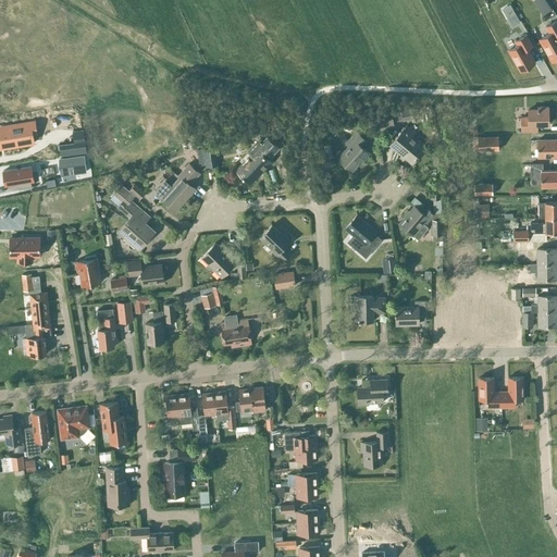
[(547,4),(541,9),(544,14),(551,10),(547,4)]
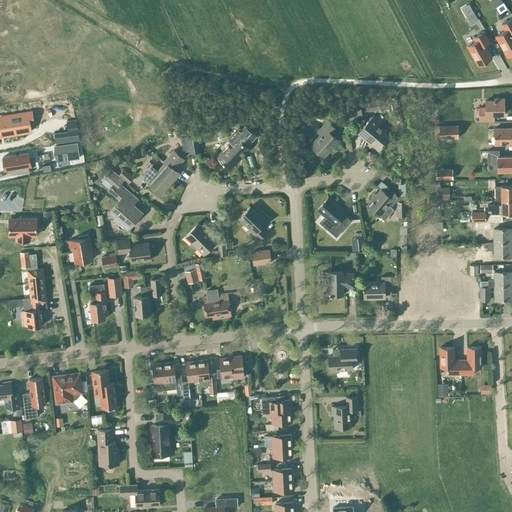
[(474,13),(467,17),(471,24),(478,20),(474,13)]
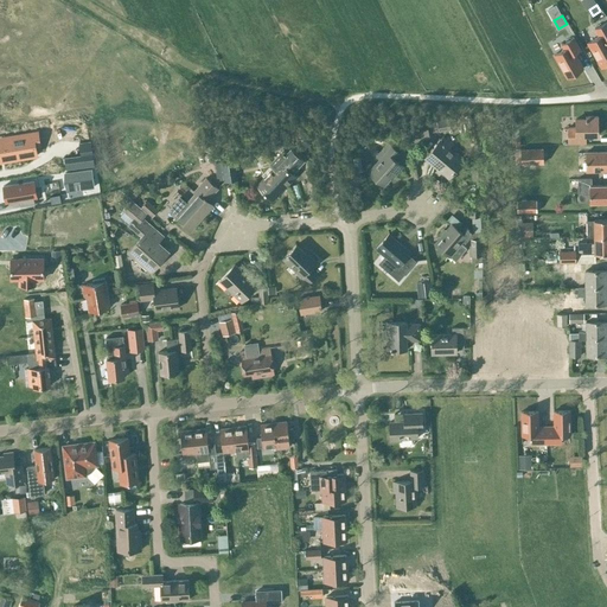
[(599,37),(587,43),(601,68),(606,64),(606,21),(594,29),(599,37)]
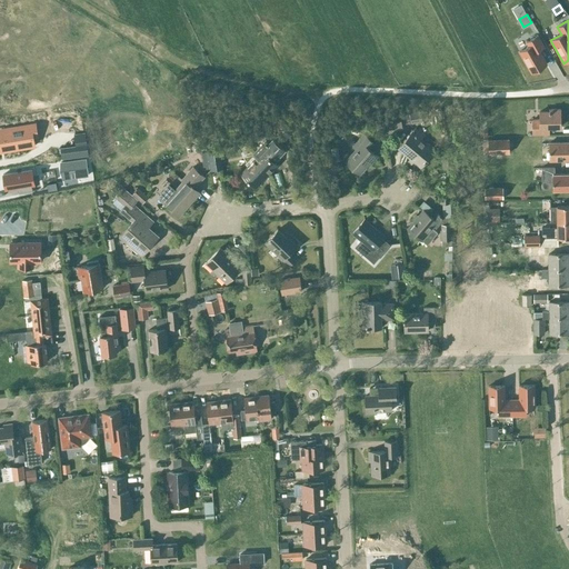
[(538,36),(526,42),(528,47),(519,51),(531,73),(547,65),(539,50),(543,47),(538,36)]
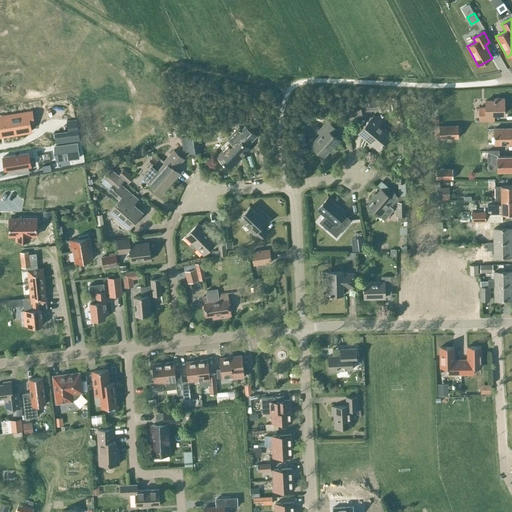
[(493,115),(504,114),(504,98),(494,99),(494,101),(485,101),(486,108),(479,108),(479,121),(493,121),(493,115)]
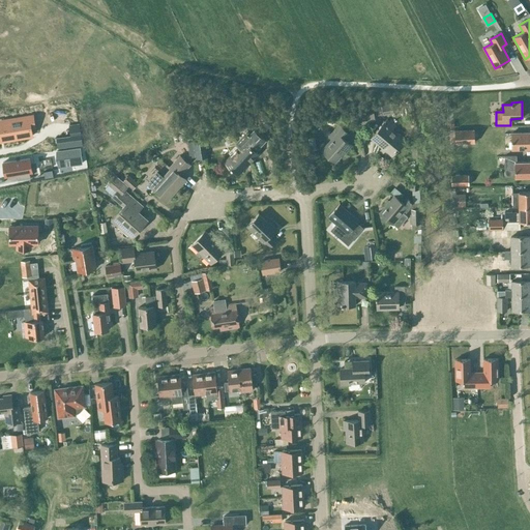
[(29,116),(2,120),(5,140),(32,136),(29,116)]
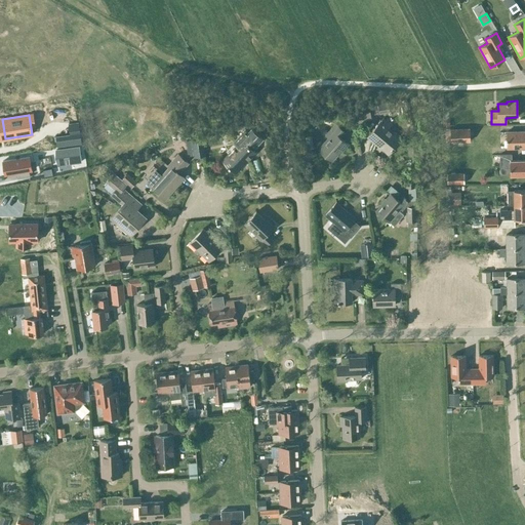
[(389,153),(400,139),(387,129),(391,124),(387,120),(382,125),(379,122),(368,135),(379,145),(376,149),(379,152),(382,148),(389,153)]
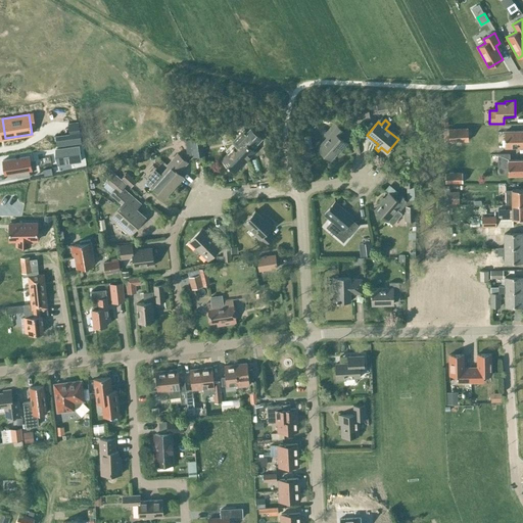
[(340,150),(346,143),(339,137),(343,132),(334,124),(324,135),(327,137),(317,148),(330,159),(339,149),(340,150)]
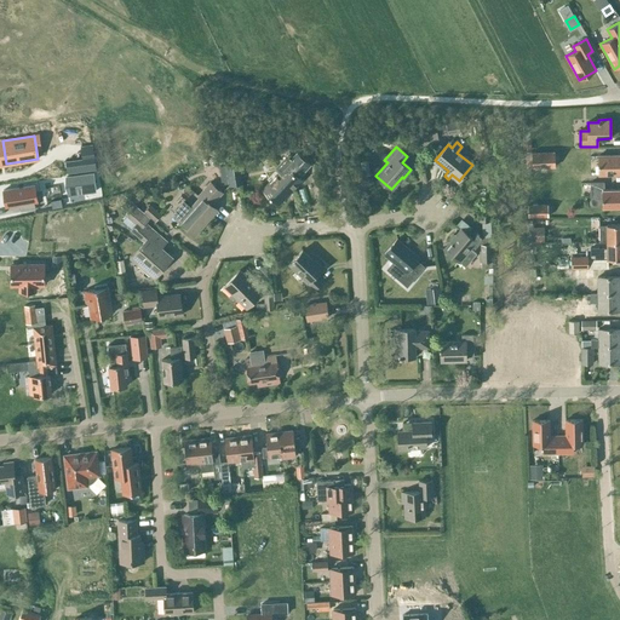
[(598,166),(598,174),(619,174),(619,155),(604,155),(604,148),(583,149),(584,166),(598,166)]
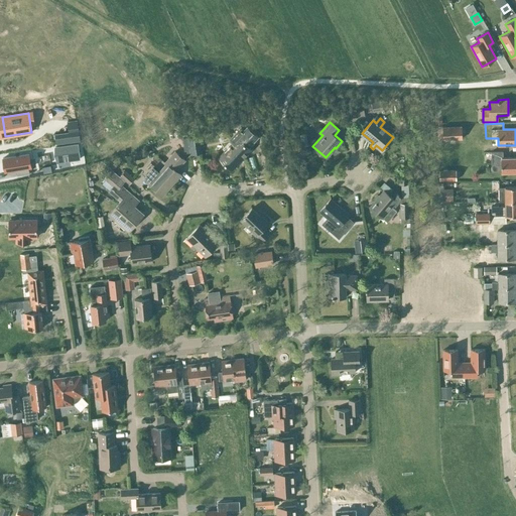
[(233,142),(219,157),(231,170),(251,150),(248,147),(255,140),(254,139),(257,136),(257,137),(258,136),(247,126),(243,130),(241,127),(230,139),(233,142)]
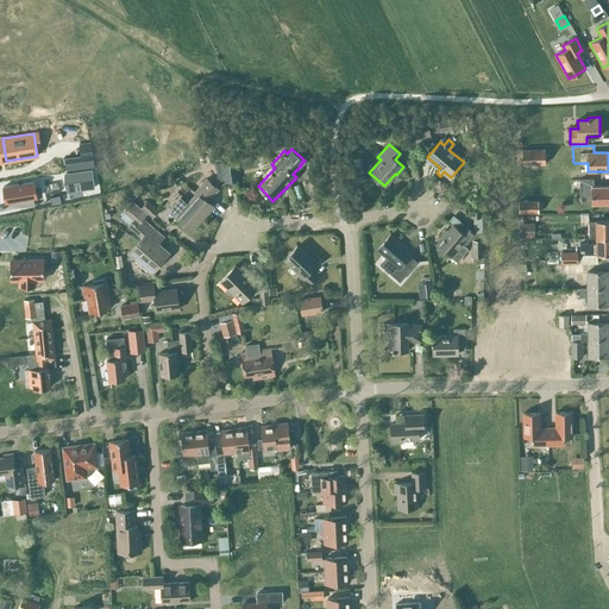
[(545,163),(545,149),(522,150),(522,164),(545,163)]
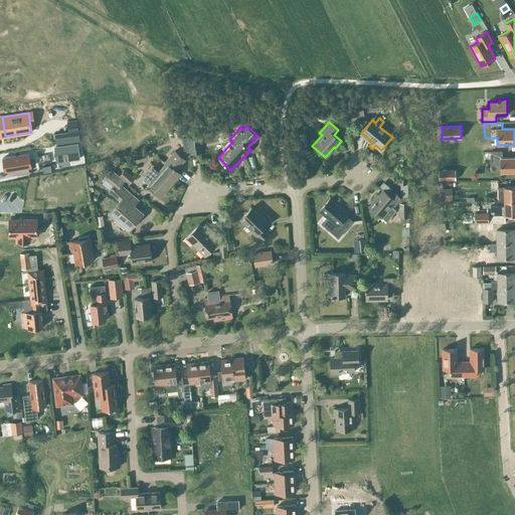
[(56,133),(58,143),(82,138),(80,128),(56,133)]
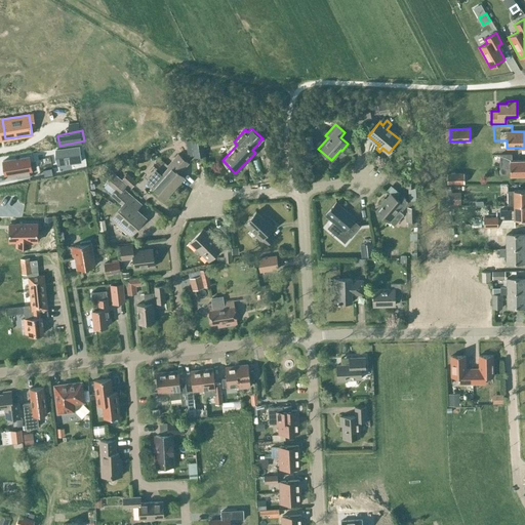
[(203,144),(192,146),(194,156),(205,154),(203,144)]
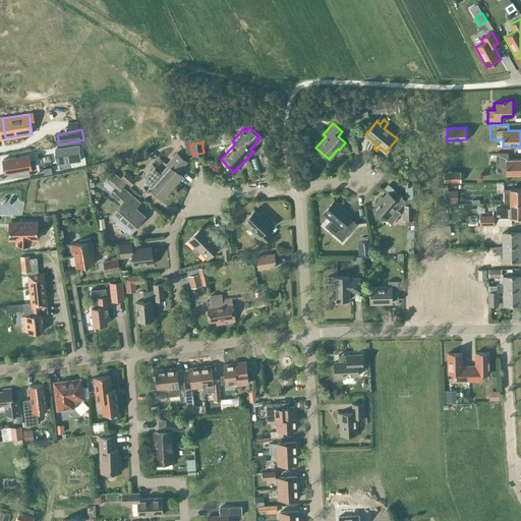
[(58,165),(80,161),(78,146),(56,150),(58,165)]
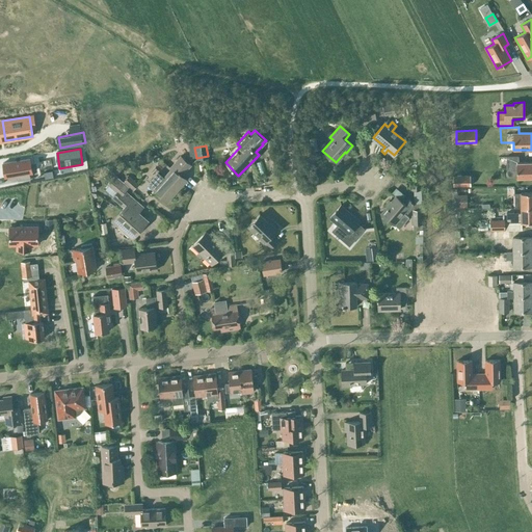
[(157,173),(149,182),(156,188),(155,189),(167,201),(185,180),(181,177),(185,171),(190,165),(180,156),(175,162),(169,167),(171,169),(164,179),(157,173)]
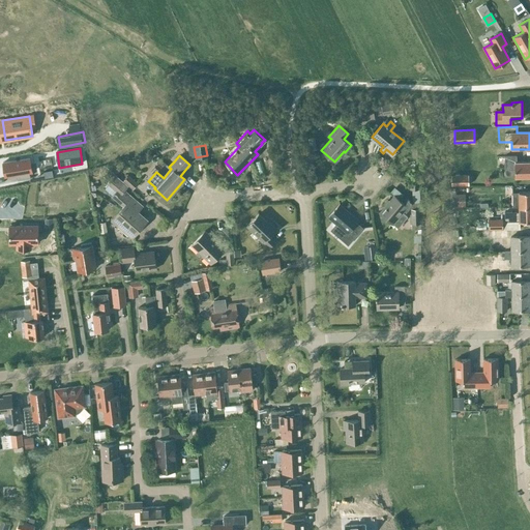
[(504,177),(529,176),(529,160),(517,162),(517,156),(504,156),(504,177)]
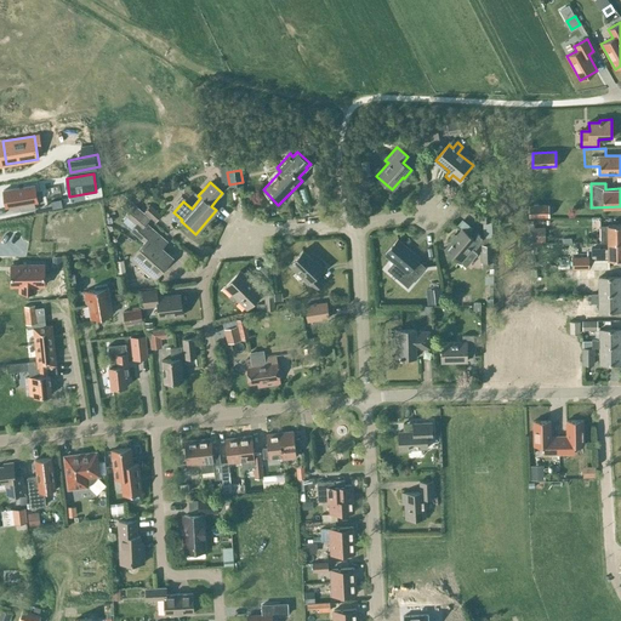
[(34,186),(3,191),(6,208),(18,205),(20,210),(35,208),(34,203),(38,201),(34,186)]
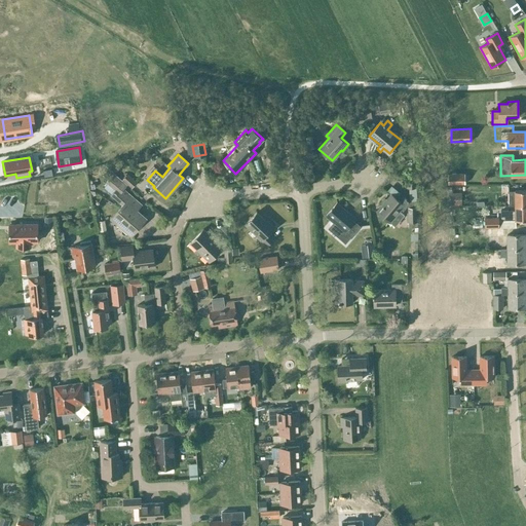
[(464,173),(448,174),(448,184),(464,184),(464,173)]
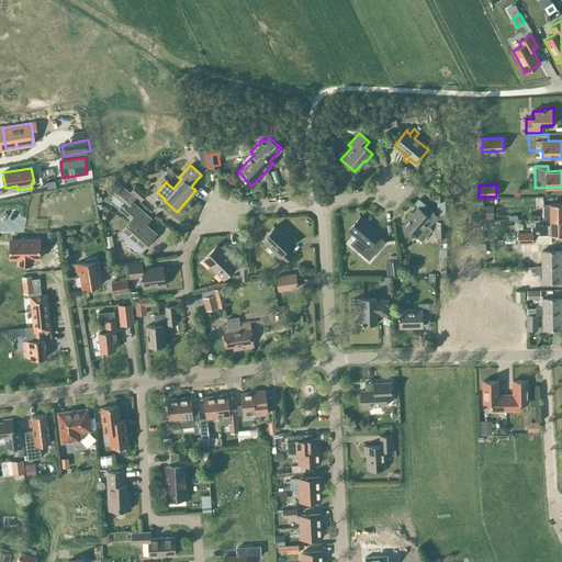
[(146,194),(136,186),(130,192),(139,201),(146,194)]
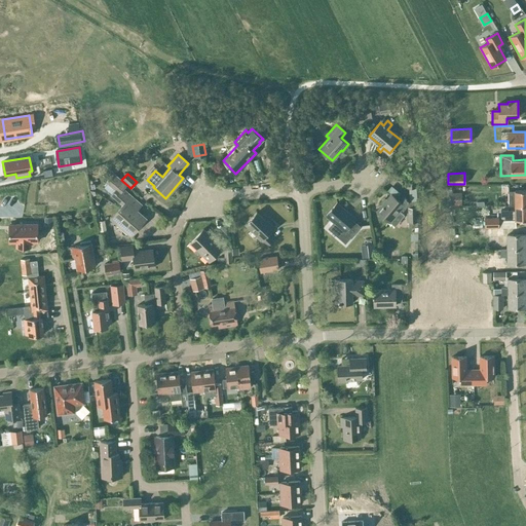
[(115,175),(108,183),(116,189),(111,194),(115,197),(124,205),(113,218),(130,234),(144,219),(135,210),(140,204),(128,194),(122,189),(126,185),(115,175)]
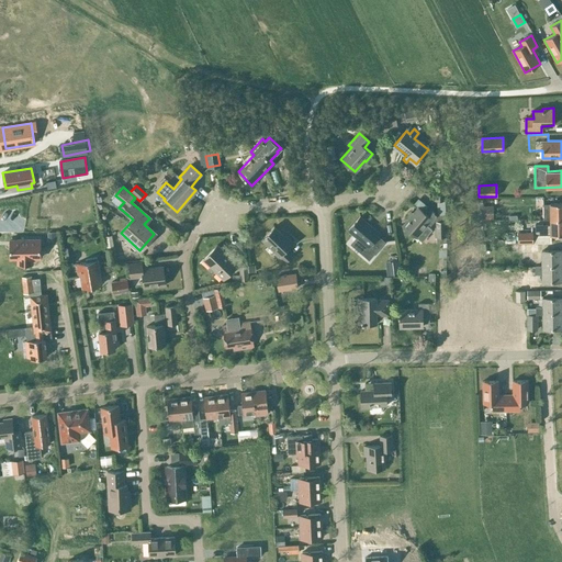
[(444,189),(434,189),(434,201),(437,200),(446,200),(447,200),(447,189),(444,189)]
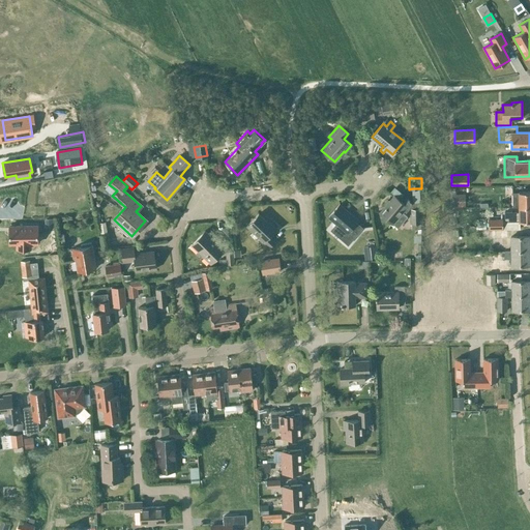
[(519,193),(512,193),(512,199),(512,206),(519,206),(529,206),(529,192),(519,192),(519,193)]
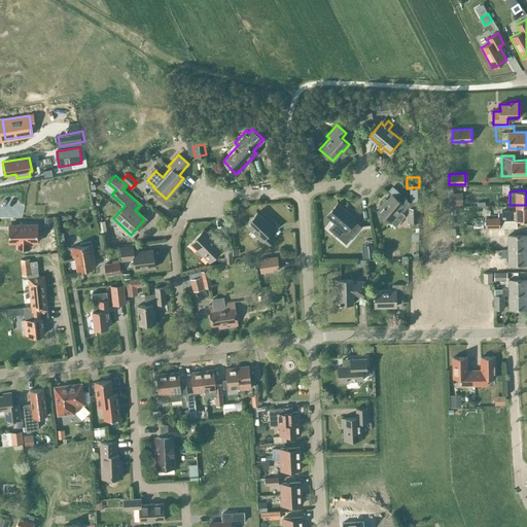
[(463,206),(462,192),(451,194),(452,206),(463,206)]
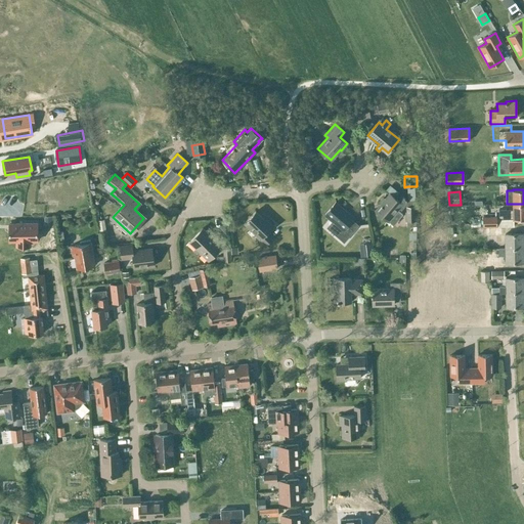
[(415,207),(408,202),(400,194),(396,199),(390,193),(376,211),(388,221),(393,225),(402,214),(397,210),(398,209),(400,211),(404,206),(405,207),(406,220),(416,220),(415,207)]
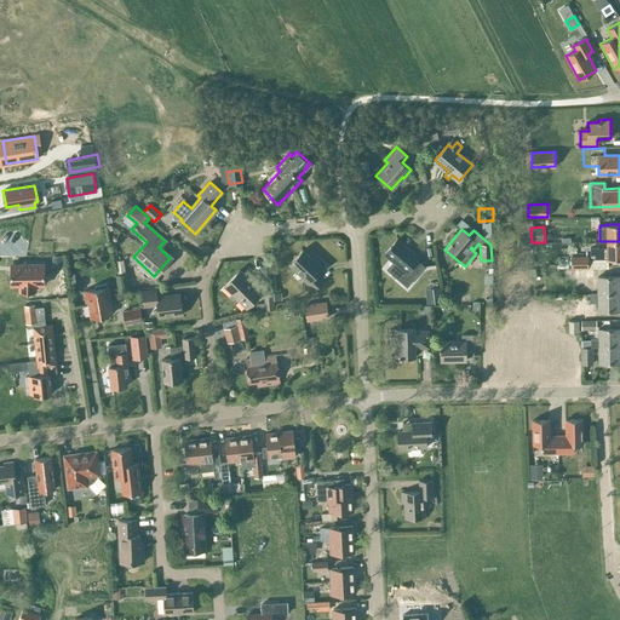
[(397,240),(384,254),(394,262),(388,269),(407,286),(424,267),(417,260),(419,258),(397,240)]
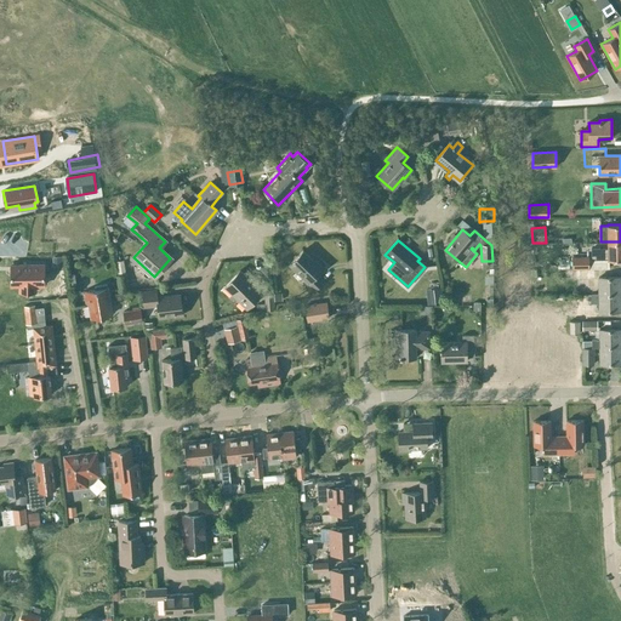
[(608,249),(591,249),(591,260),(620,258),(620,241),(608,241),(608,249)]
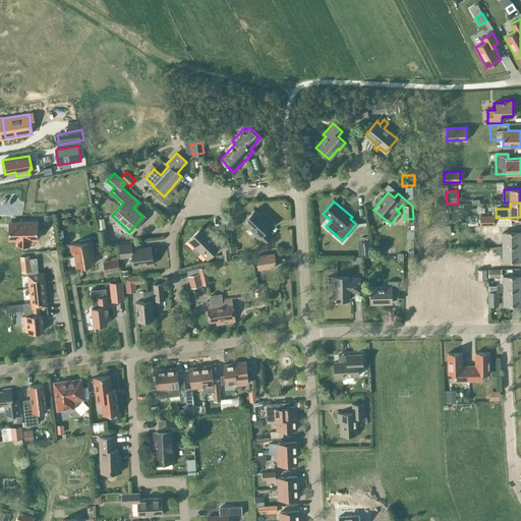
[(266,231),(272,224),(266,218),(264,220),(253,211),(242,222),(258,237),(257,239),(263,244),(272,236),(266,231)]
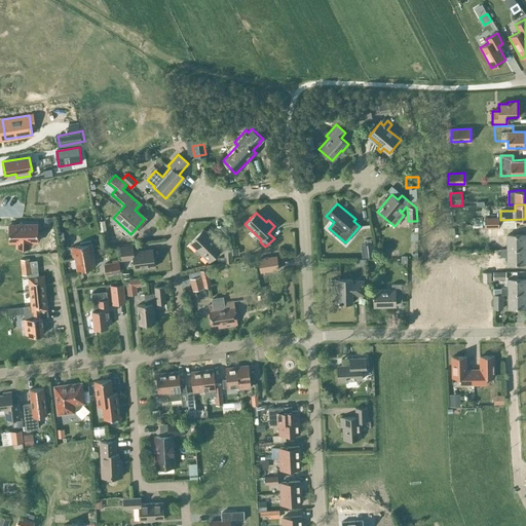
[(498,228),(498,217),(484,218),(484,228),(498,228)]
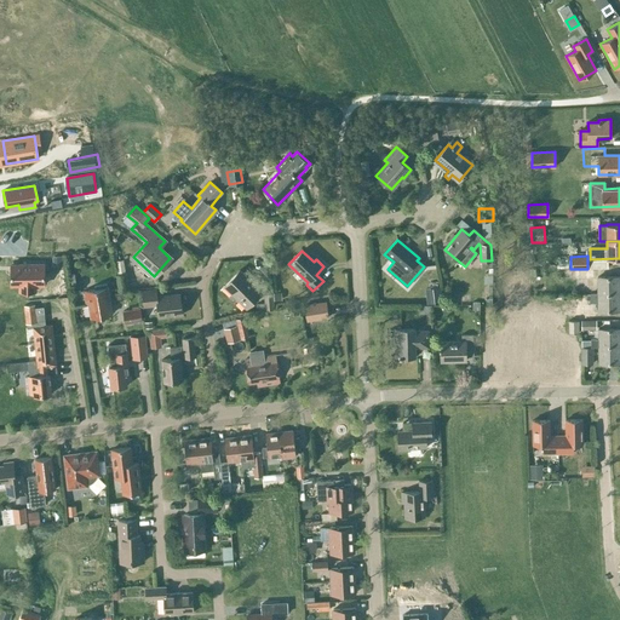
[(44,264),(11,264),(11,285),(19,285),(19,291),(35,291),(35,285),(44,285),(44,264)]
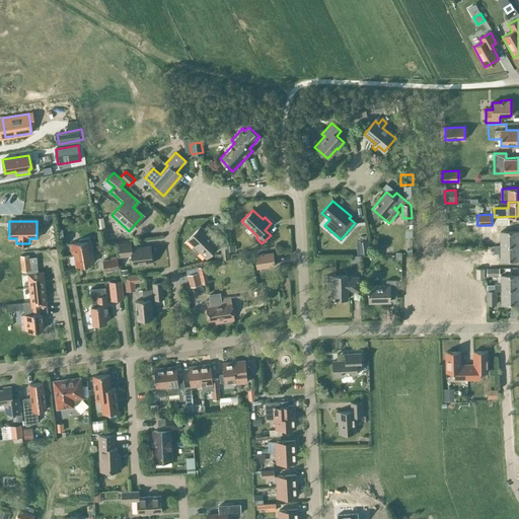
[(497,234),(496,225),(480,226),(480,232),(485,232),(485,235),(497,234)]
